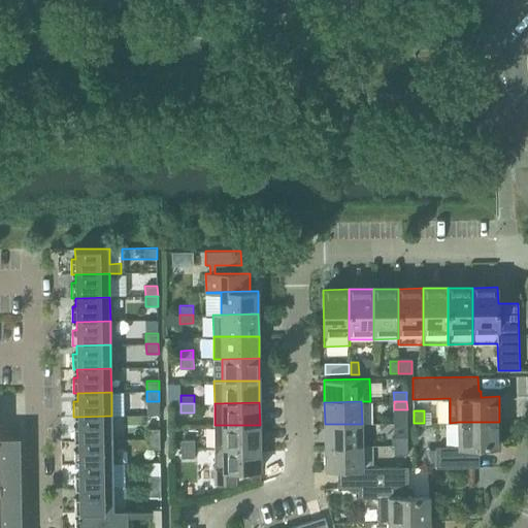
[(74,440),(78,440),(112,439),(111,416),(77,417),(77,425),(74,425),(74,440)]
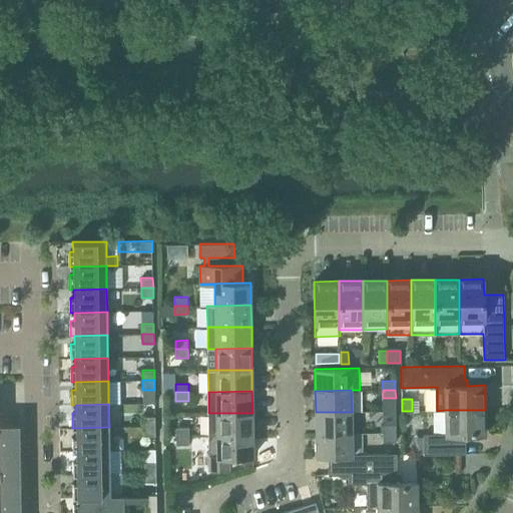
[(485,410),(445,410),(445,434),(424,434),(424,454),(466,454),(466,440),(460,440),(460,435),(486,434),(485,410)]
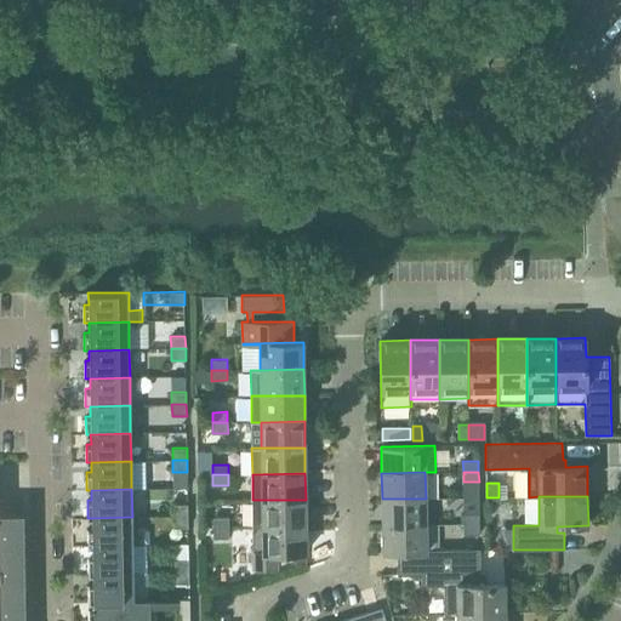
[(382,499),(382,525),(426,524),(426,499),(382,499)]
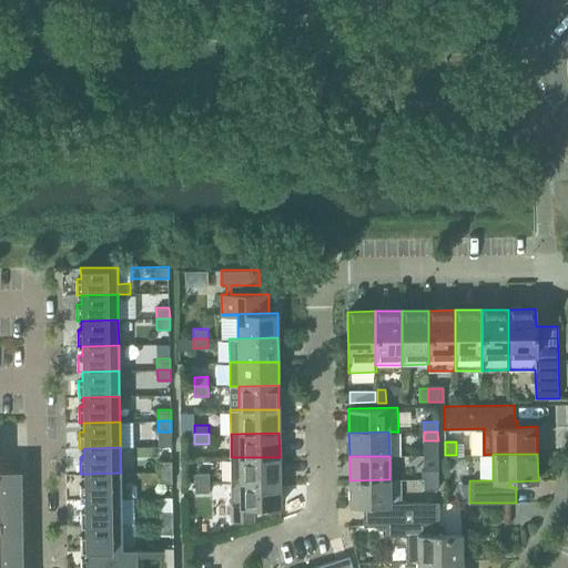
[(231,457),(231,482),(280,480),(280,457),(231,457)]
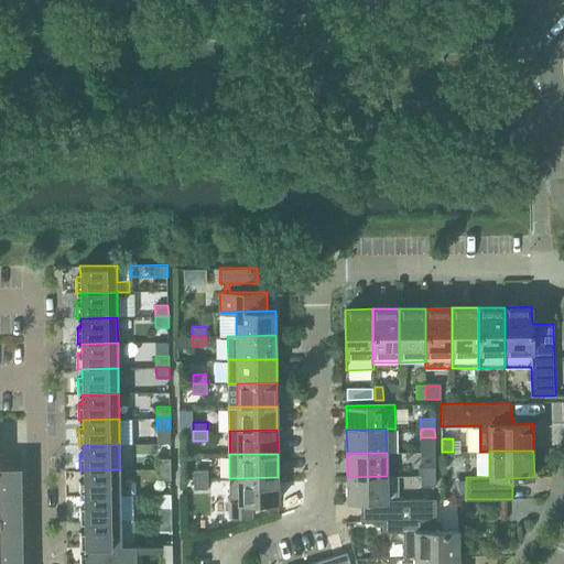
[(158,458),(158,468),(171,468),(171,457),(158,458)]
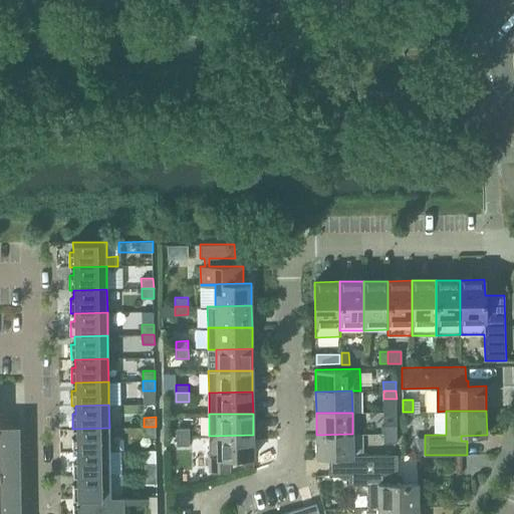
[(0,513),(20,513),(19,425),(0,425),(0,513)]
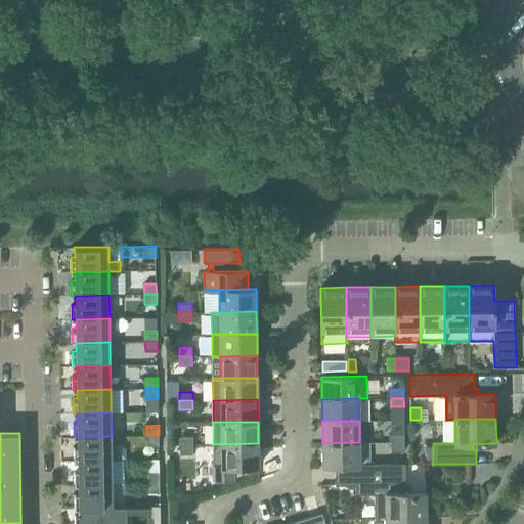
[(391,433),(391,442),(404,442),(404,433),(391,433)]
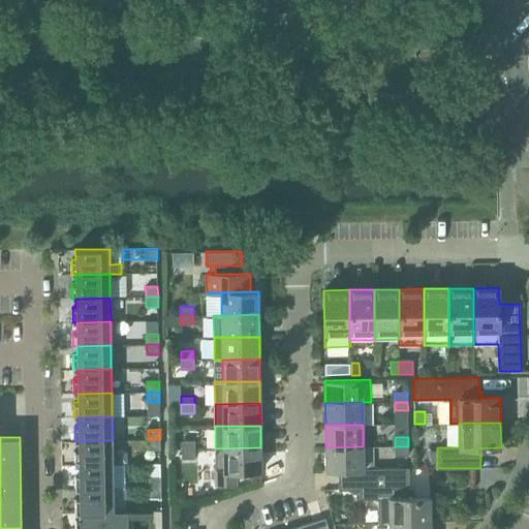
[(160,439),(148,439),(148,449),(160,449),(160,439)]
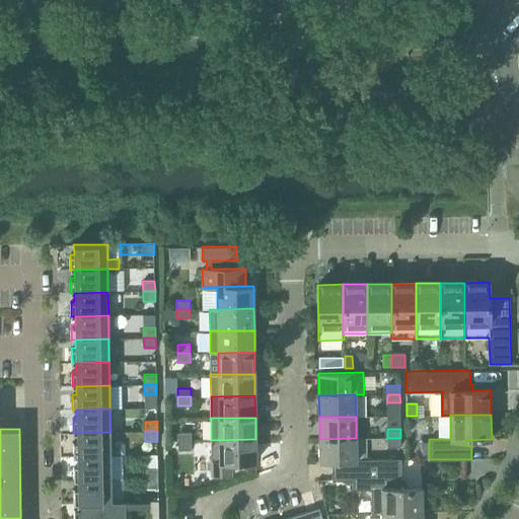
[(73,456),(77,456),(110,456),(110,432),(77,433),(77,441),(73,441),(73,456)]
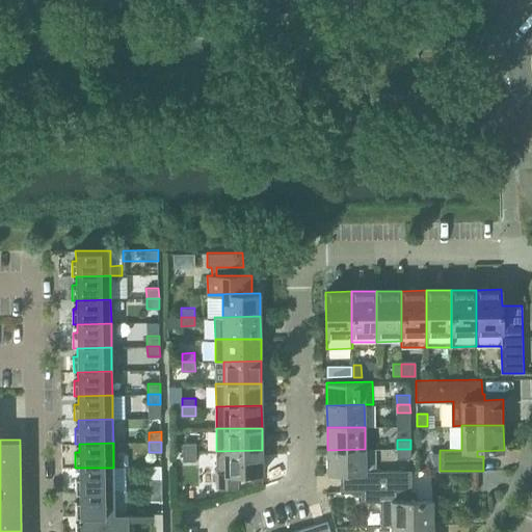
[(183,443),(183,452),(196,451),(196,443),(183,443)]
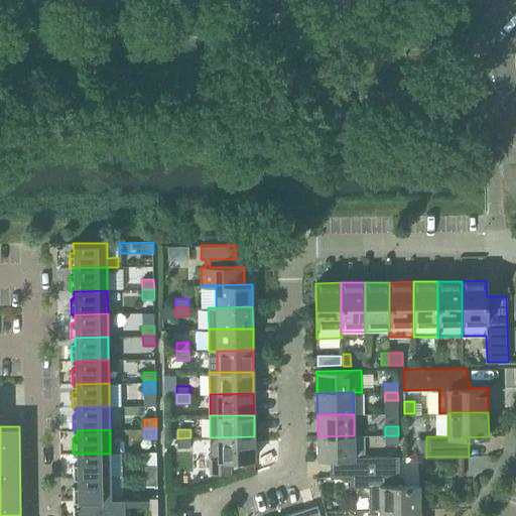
[(331,478),(351,478),(363,477),(363,457),(354,457),(354,435),(317,436),(317,459),(330,459),(331,478)]
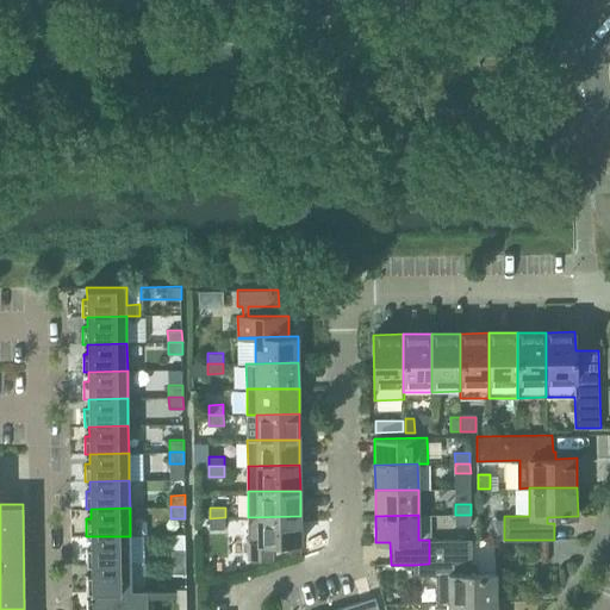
[(471,515),(455,515),(455,524),(471,524),(471,515)]
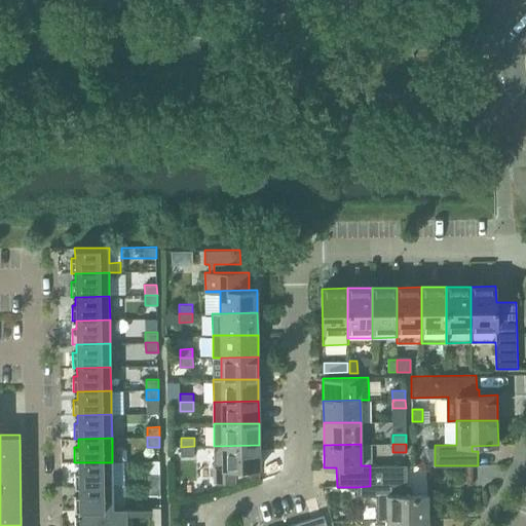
[(259,445),(214,446),(215,468),(215,480),(215,482),(235,481),(234,468),(260,467),(259,445)]
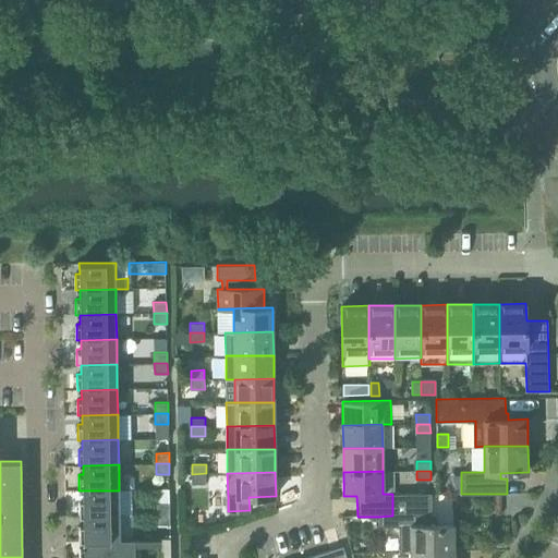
[(206,473),(192,474),(192,483),(206,483),(206,473)]
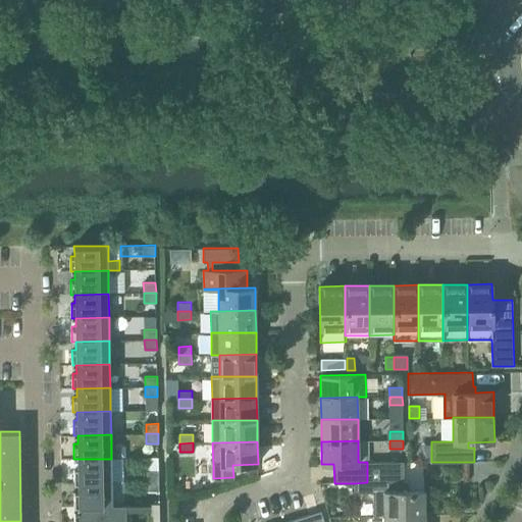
[(158,458),(146,458),(147,467),(159,467),(158,458)]
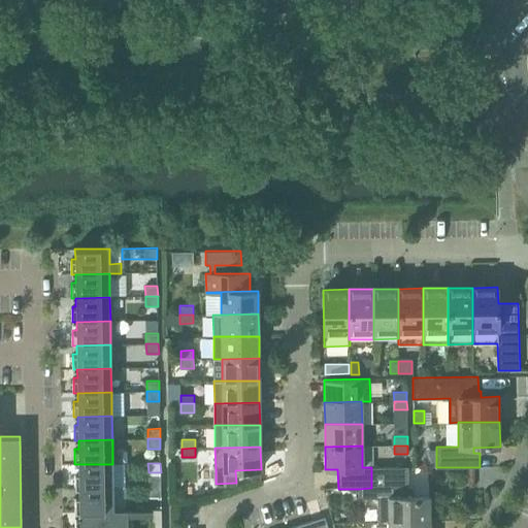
[(75,488),(78,488),(112,487),(112,464),(78,464),(78,472),(74,472),(75,488)]
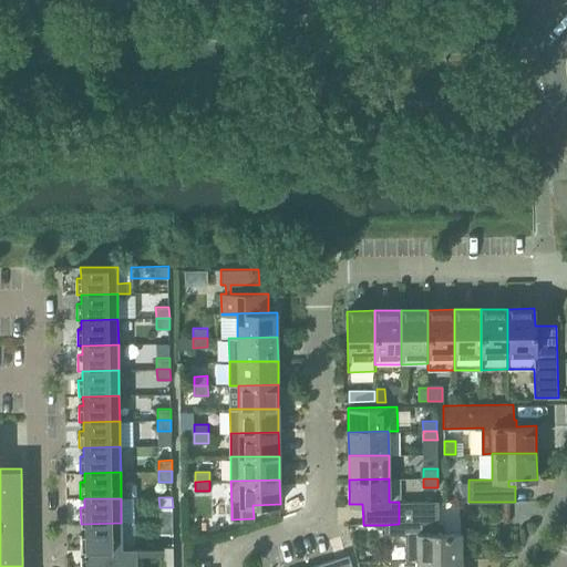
[(406,560),(418,560),(461,559),(461,533),(443,533),(443,523),(439,523),(439,501),(399,502),(399,524),(385,525),(385,535),(405,535),(406,560)]
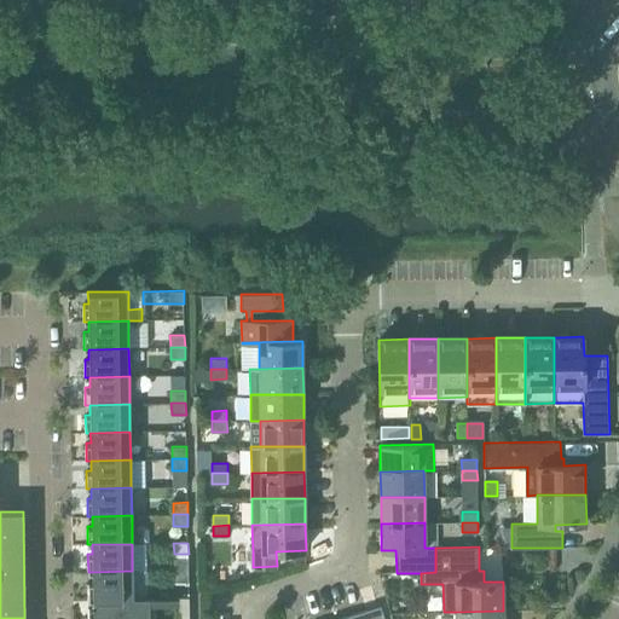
[(174,559),(174,570),(189,570),(189,557),(174,559)]
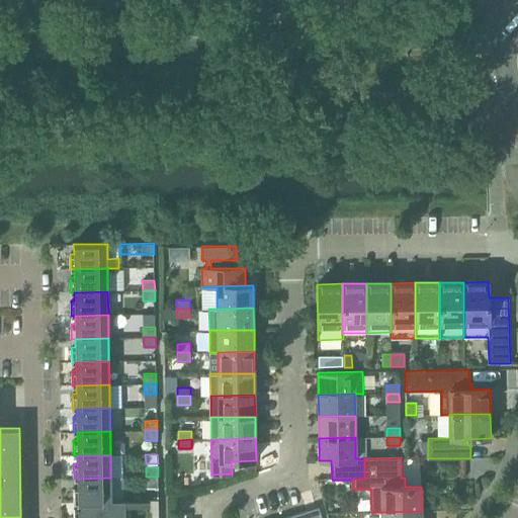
[(158,477),(146,477),(146,487),(158,487),(158,477)]
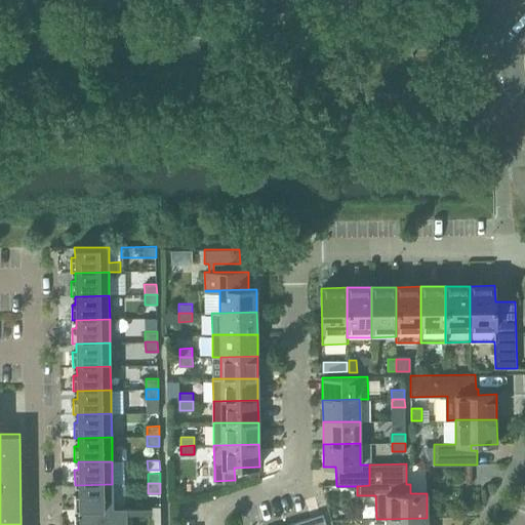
[(75,509),(79,509),(113,509),(113,507),(112,484),(78,485),(79,493),(75,494),(75,509)]
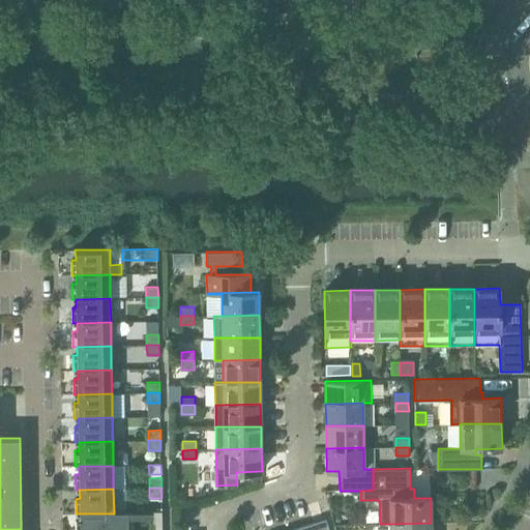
[(114,513),(80,513),(80,519),(76,519),(76,529),(127,529),(127,511),(114,511),(114,513)]
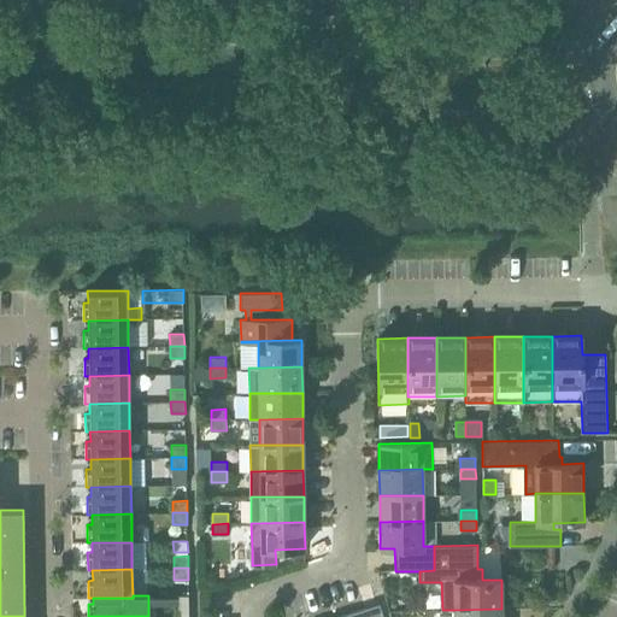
[(383,616),(380,604),(335,616),(383,616)]
